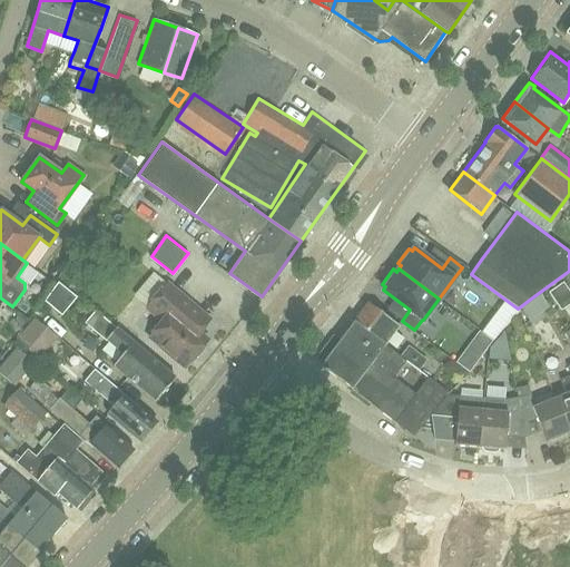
[(57,281),(42,300),(61,314),(76,296),(57,281)]
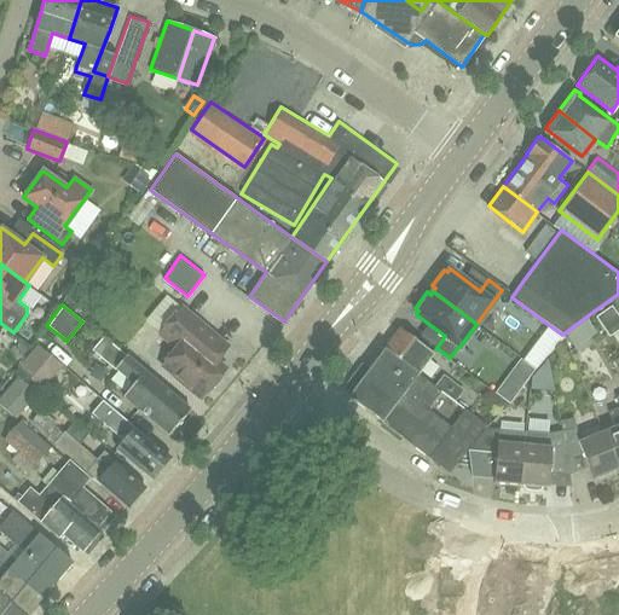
[(227,346),(221,342),(180,307),(160,332),(178,347),(162,364),(201,396),(209,387),(215,386),(221,378),(221,372),(224,369),(215,361),(227,346)]
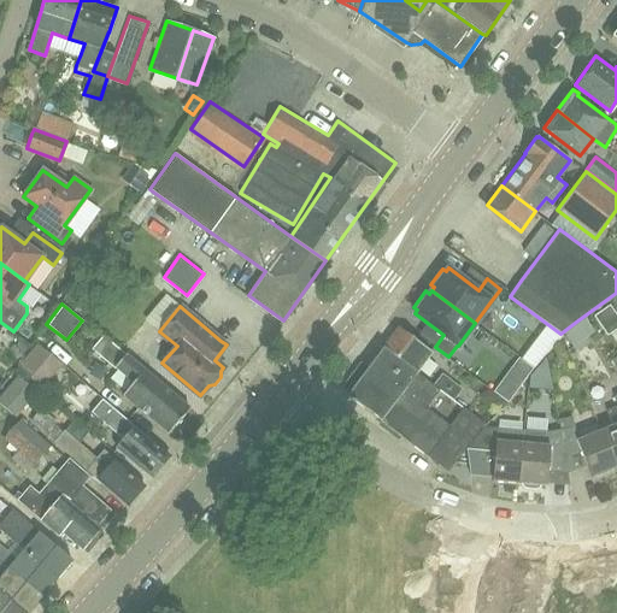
[(398,326),(383,346),(416,371),(430,352),(398,326)]
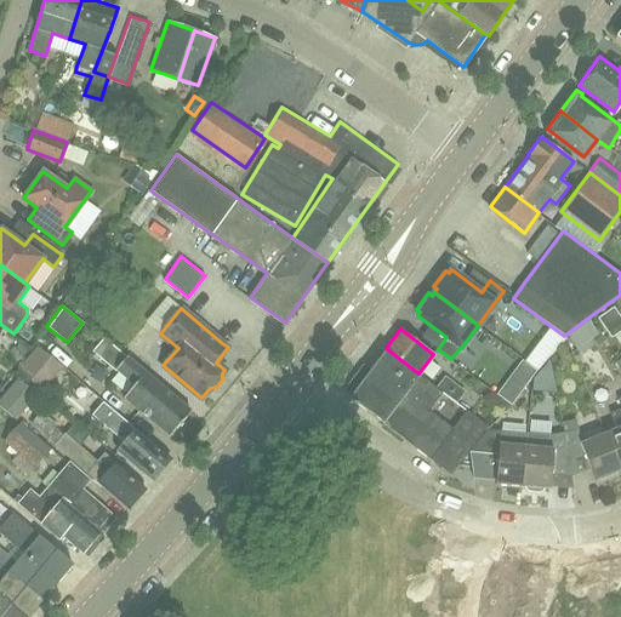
[(103,337),(93,349),(115,369),(125,355),(103,337)]
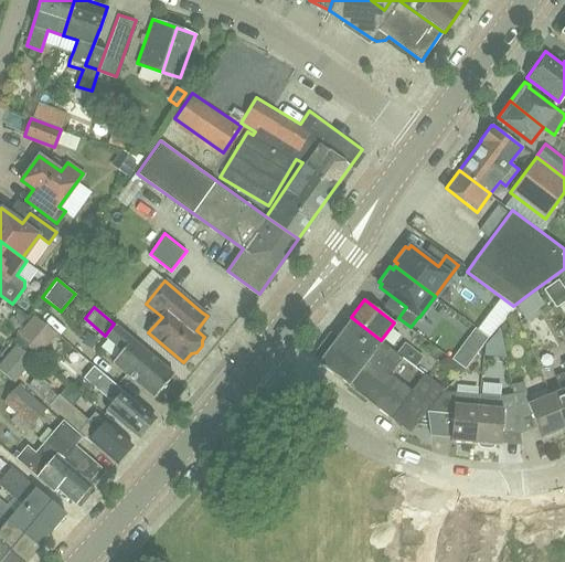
[(319,361),(407,427),(412,431),(432,403),(412,388),(394,374),(406,359),(396,351),(381,340),(351,317),(319,361)]
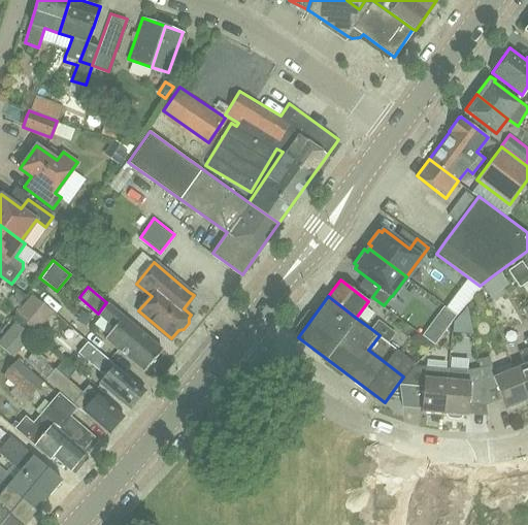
[(98,314),(113,327),(104,337),(143,370),(145,368),(147,370),(157,361),(154,358),(162,350),(106,302),(98,314)]
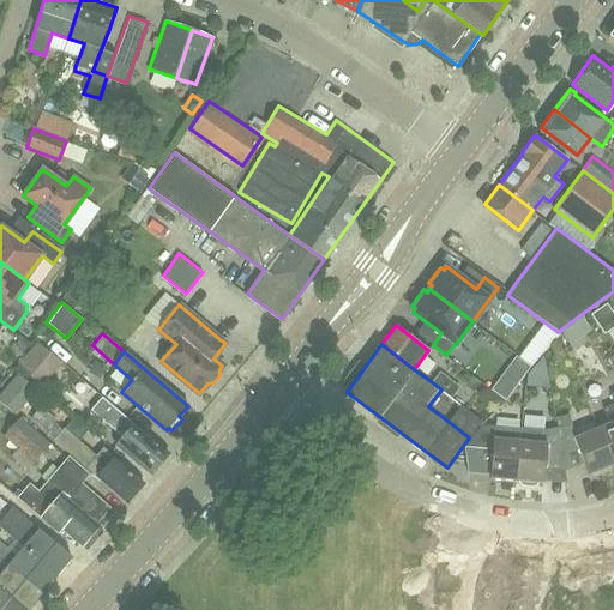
[(103,388),(109,379),(91,367),(85,376),(103,388)]
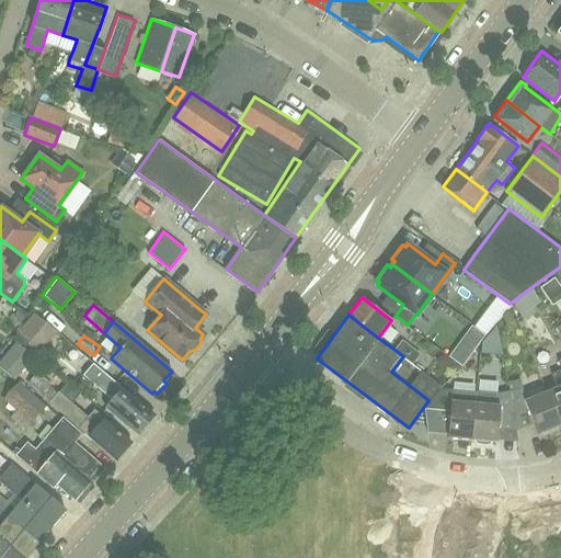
[(401,338),(393,349),(403,356),(412,363),(420,352),(401,338)]
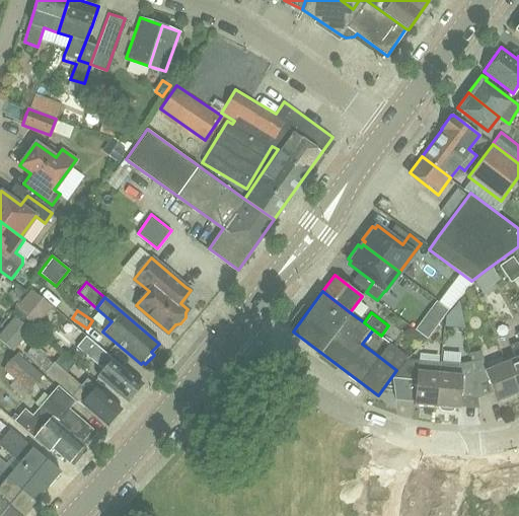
[(30,328),(14,315),(0,333),(0,338),(14,350),(30,328)]
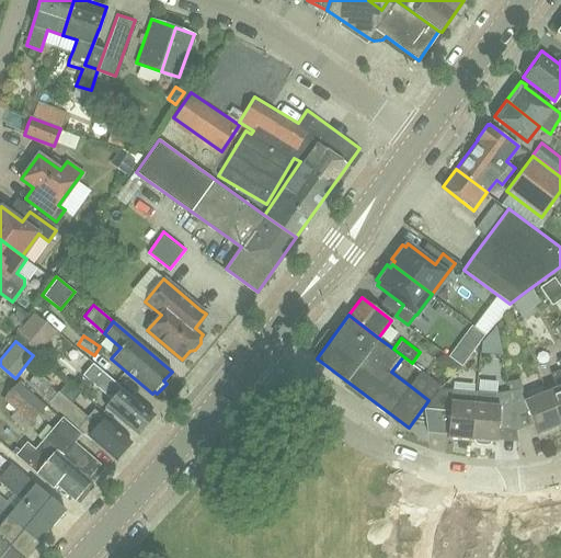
[(76,344),(65,356),(81,372),(92,360),(76,344)]
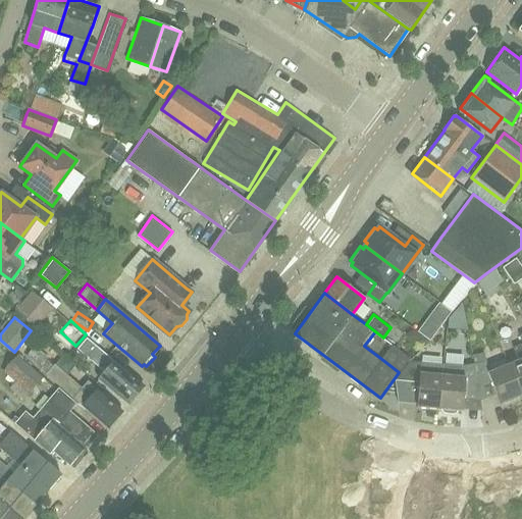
[(519,359),(509,363),(521,394),(521,331),(519,333),(521,339),(521,341),(513,345),(519,359)]
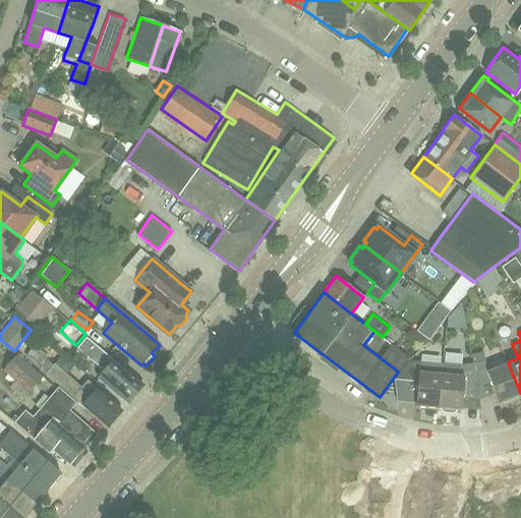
[(87,337),(78,347),(96,362),(105,351),(87,337)]
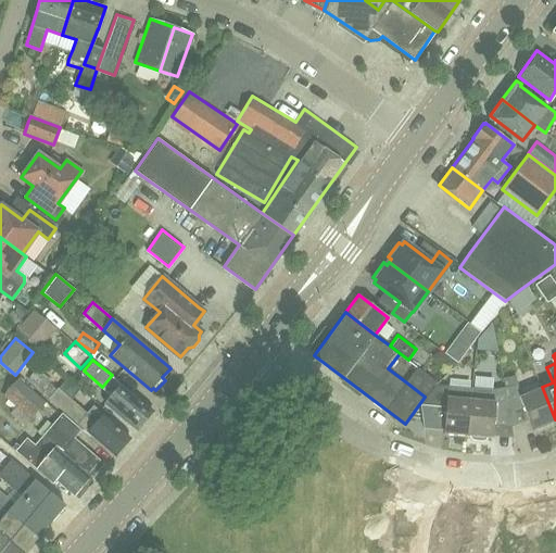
[(407,380),(405,381),(425,397),(439,378),(419,363),(406,379),(407,380)]
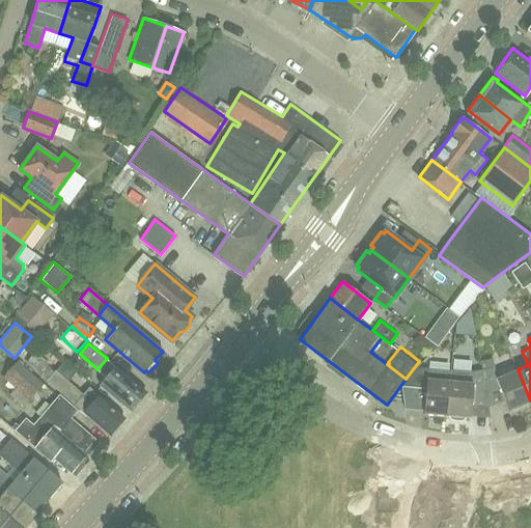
[(46,371),(54,366),(44,352),(35,358),(46,371)]
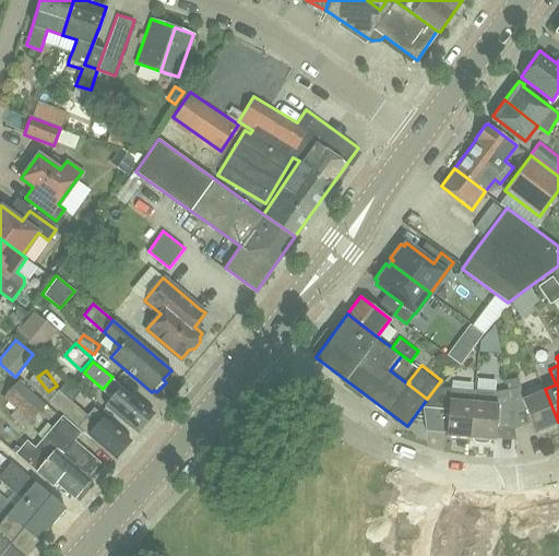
[(523,398),(519,376),(506,378),(508,388),(509,388),(511,403),(523,398)]
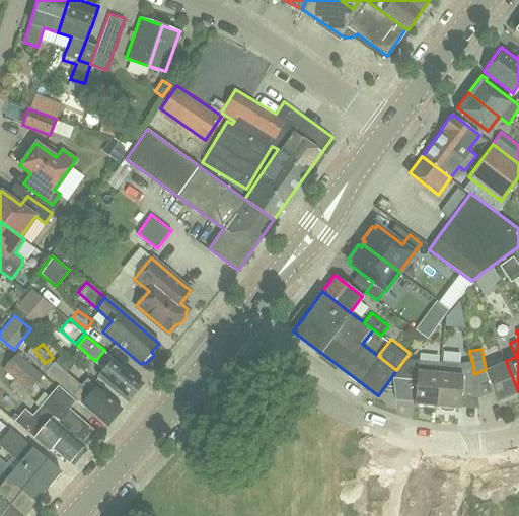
[(97,376),(127,400),(143,382),(104,350),(95,361),(104,368),(97,376)]
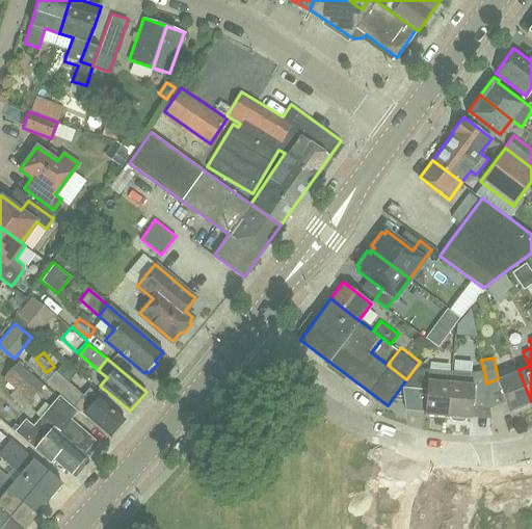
[(29,400),(45,382),(18,360),(3,377),(29,400)]
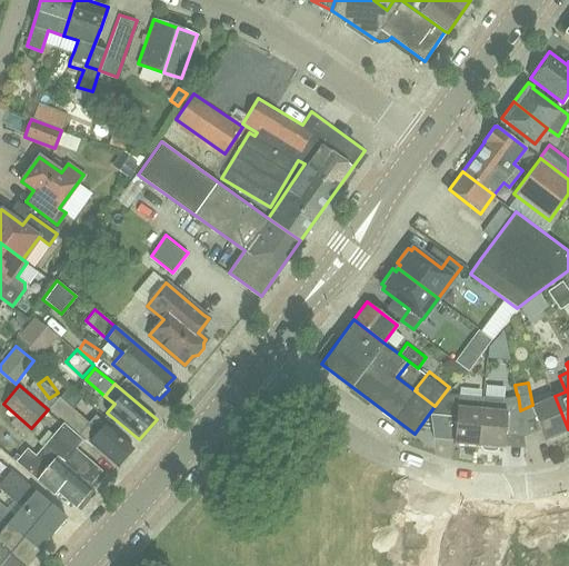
[(455,442),(479,444),(482,408),(483,395),(447,391),(431,411),(457,415),(455,442)]
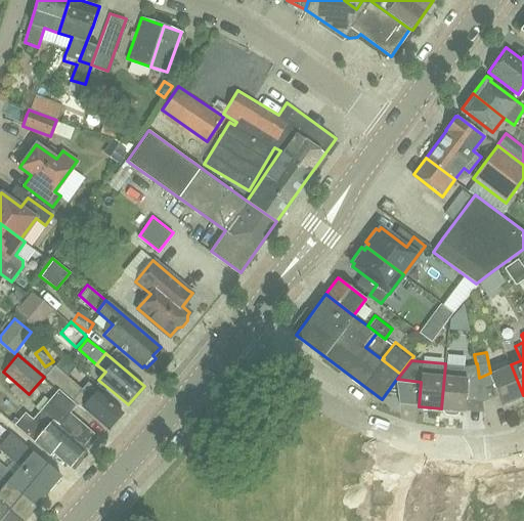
[(464,411),(464,409),(466,389),(481,390),(479,378),(477,363),(476,363),(467,365),(464,365),(445,363),(444,376),(441,408),(443,409),(445,413),(448,414),(454,414),(456,414),(459,410),(464,411)]
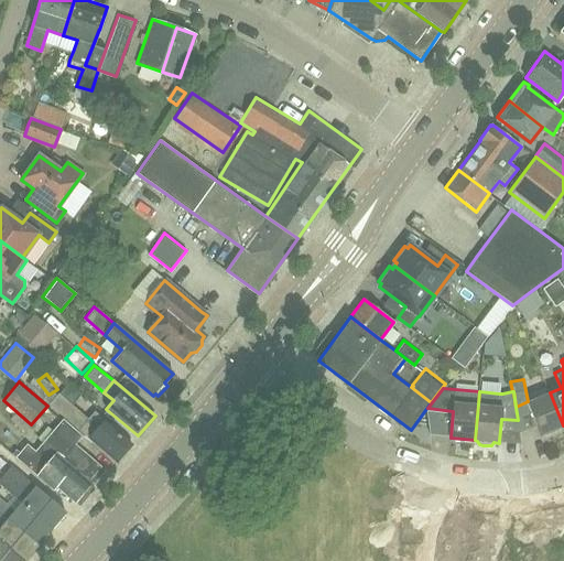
[(95,411),(88,418),(60,392),(51,402),(116,461),(132,443),(95,411)]
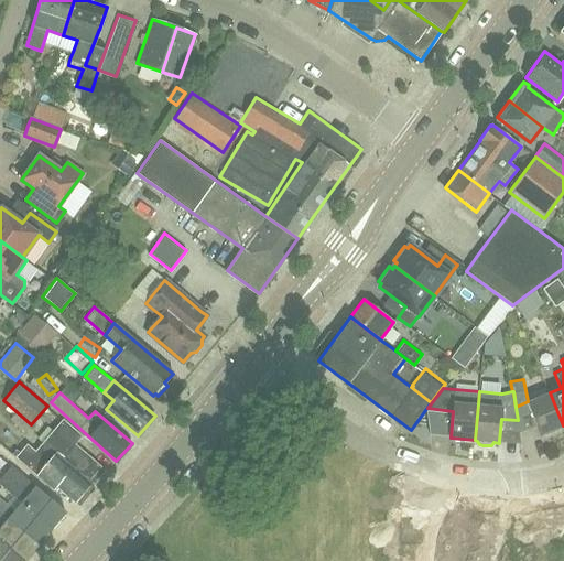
[(528,401),(537,425),(541,435),(563,425),(550,392),(528,401)]
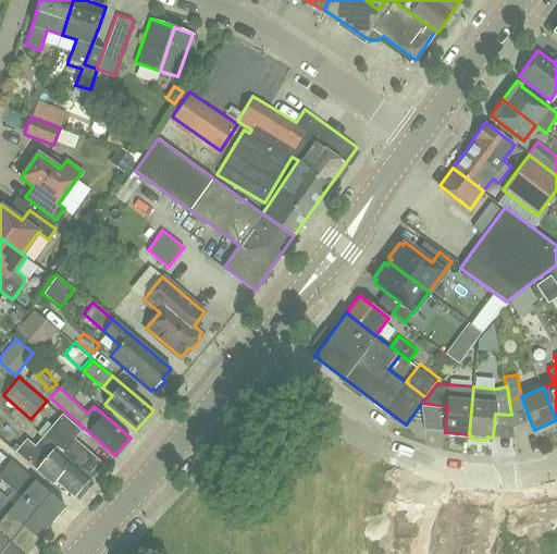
[(16,443),(13,447),(53,482),(57,478),(74,493),(89,476),(87,475),(100,459),(74,438),(79,430),(61,414),(50,427),(69,443),(61,452),(42,435),(35,444),(26,438),(20,445),(16,443)]
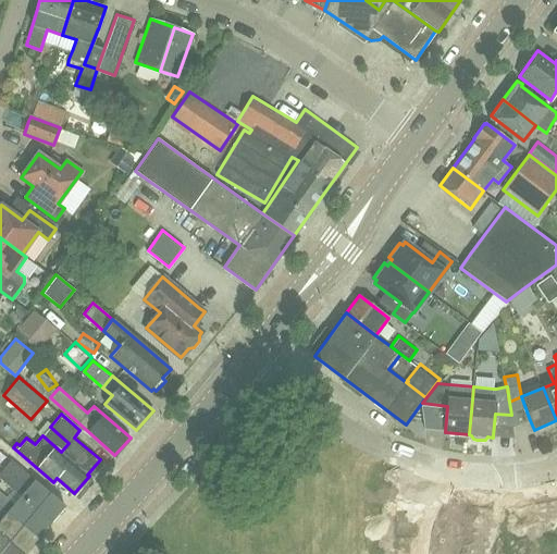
[(27,489),(22,495),(51,520),(64,504),(12,459),(4,469),(27,489)]
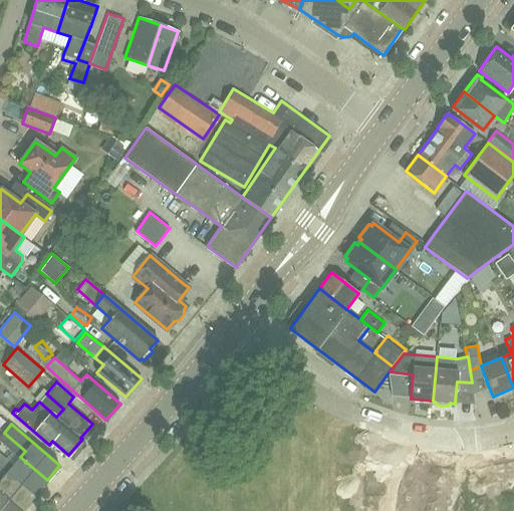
[(0,465),(34,495),(47,480),(20,457),(13,465),(0,453),(0,465)]
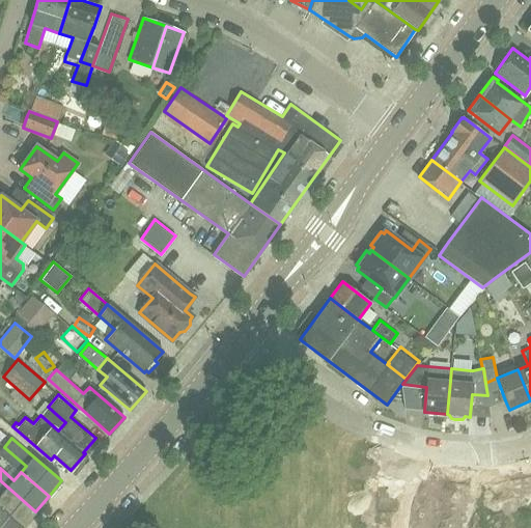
[(0,495),(0,506),(23,526),(35,511),(0,480),(0,494),(1,495),(0,495)]
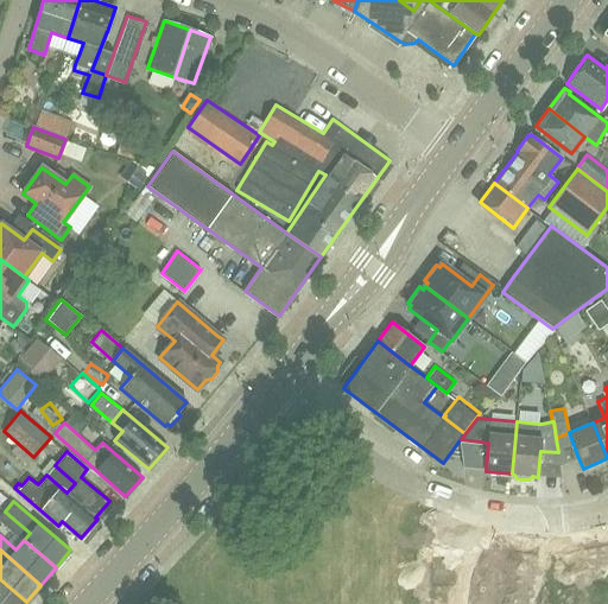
[(0,603),(24,603),(26,602),(0,579),(0,603)]
